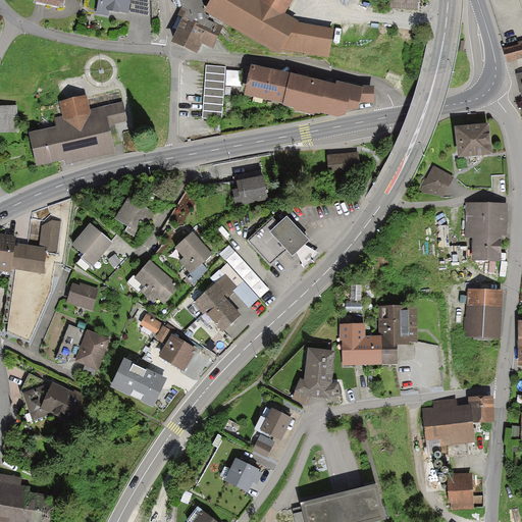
[(34,0),(33,4),(64,10),(65,0),(34,0)]
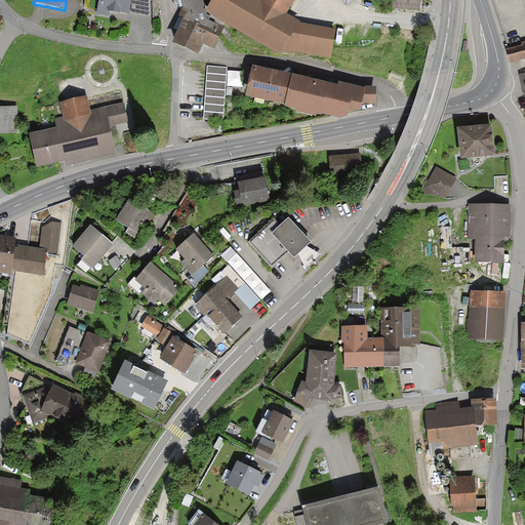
[(99,0),(96,15),(110,17),(111,13),(129,16),(131,0),(99,0)]
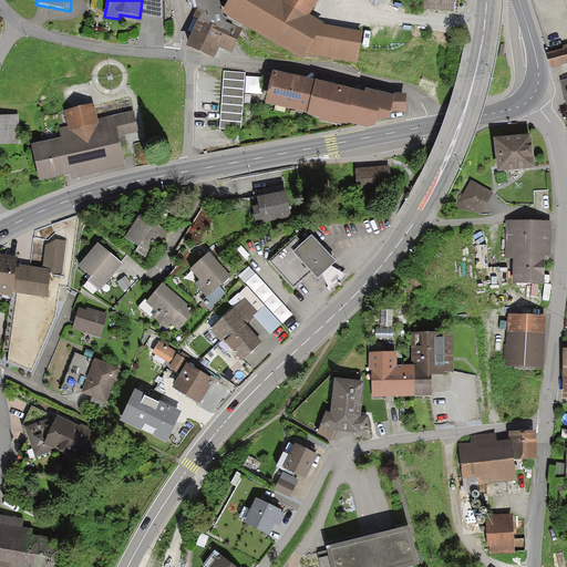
[(161,0),(144,0),(142,13),(162,18),(161,0)]
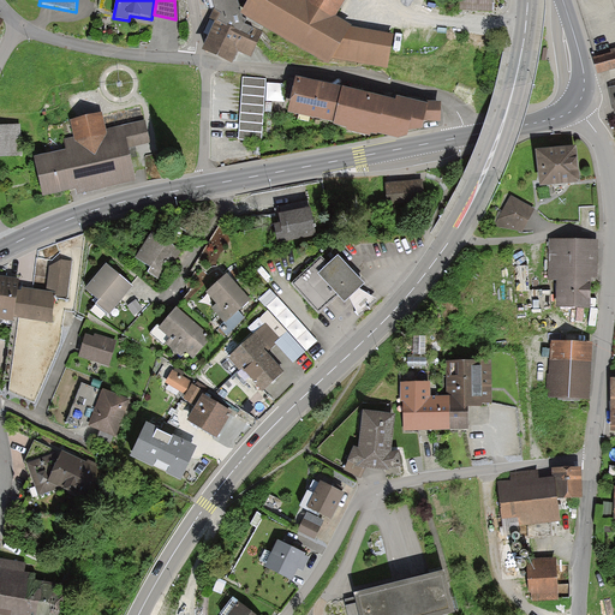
[(206,0),(208,7),(213,9),(209,18),(215,22),(202,49),(233,63),(238,52),(251,58),(263,30),(245,23),(248,18),(243,16),(238,0),(206,0)]
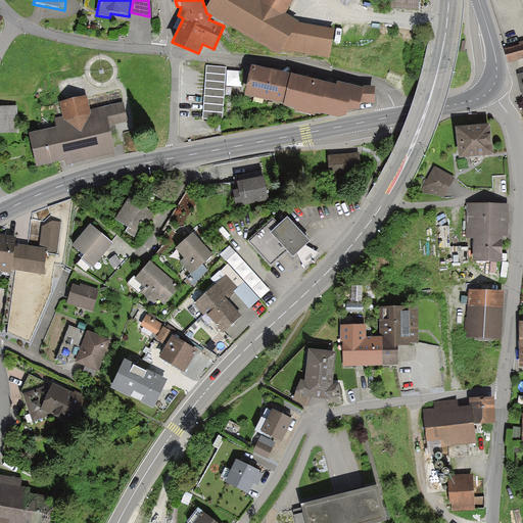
[(210,0),(205,10),(279,54),(282,50),(329,57),(334,29),(299,21),(286,12),(293,0),(210,0)]
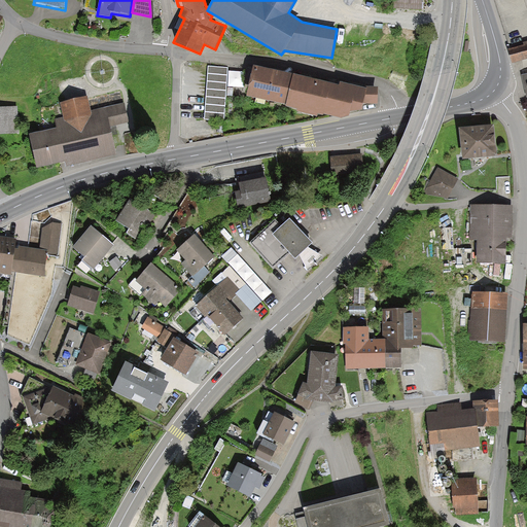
[(526,61),(526,43),(507,49),(512,66),(526,61)]
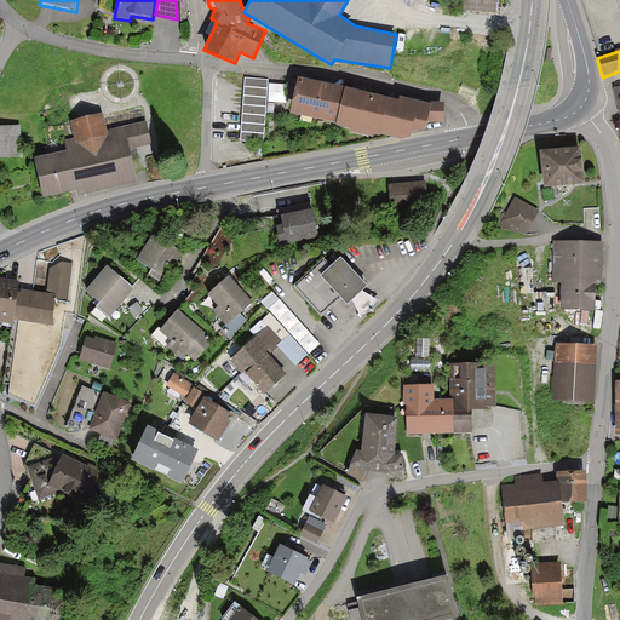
[(264,144),(269,80),(246,78),(241,142),(264,144)]
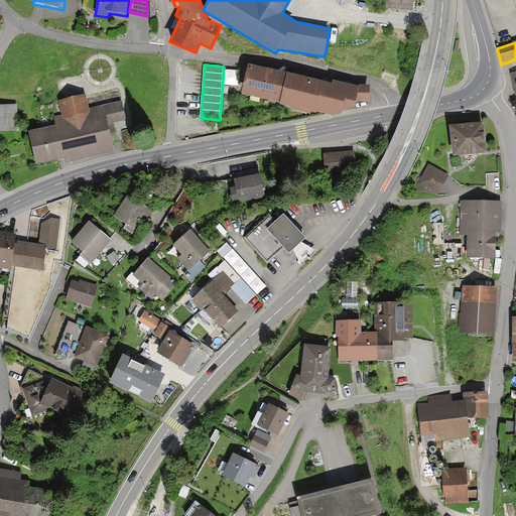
[(333,86),(249,67),(241,97),(280,105),(279,107),(291,110),(290,112),(310,117),(311,114),(316,116),(316,114),(333,118),(342,115),(343,112),(354,110),(357,103),(369,103),(369,87),(359,87),(359,89),(333,83),(333,86)]
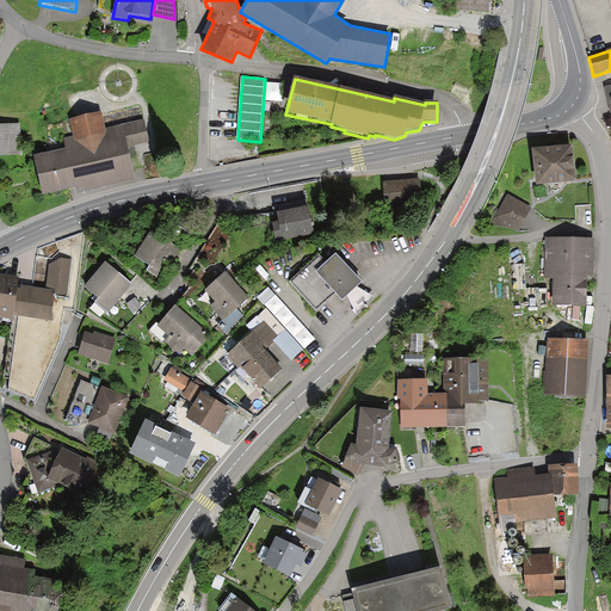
[(78,195),(135,181),(127,148),(149,142),(143,119),(105,129),(102,115),(71,122),(74,137),(65,139),(67,150),(34,159),(42,196),(75,189),(78,195)]
